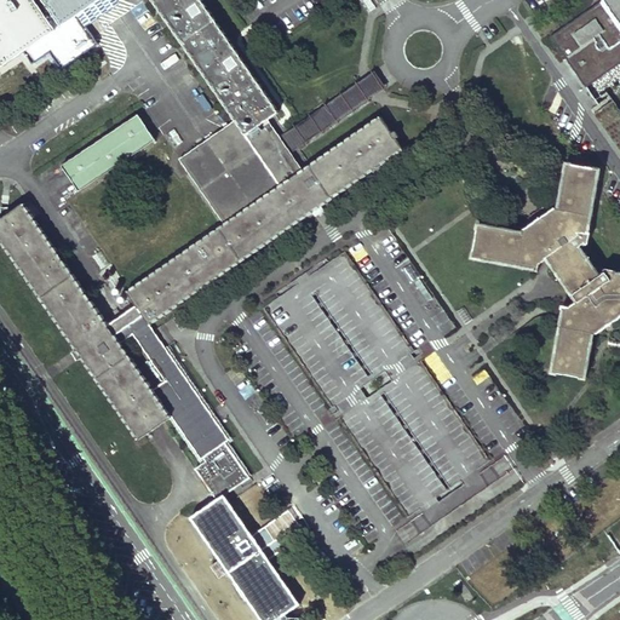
[(0,0),(0,61),(4,67),(57,30),(35,0),(0,0)]
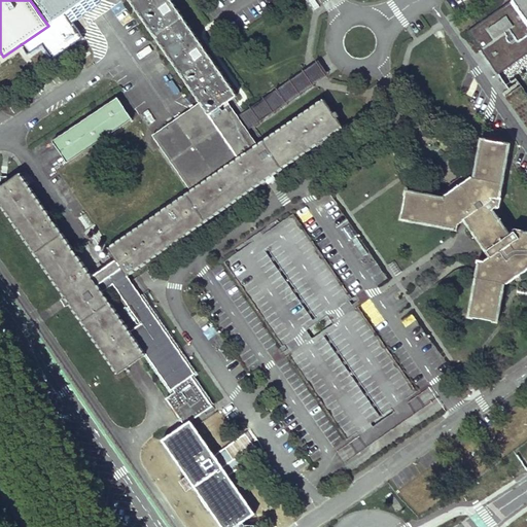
[(35,0),(50,23),(82,0),(35,0)]
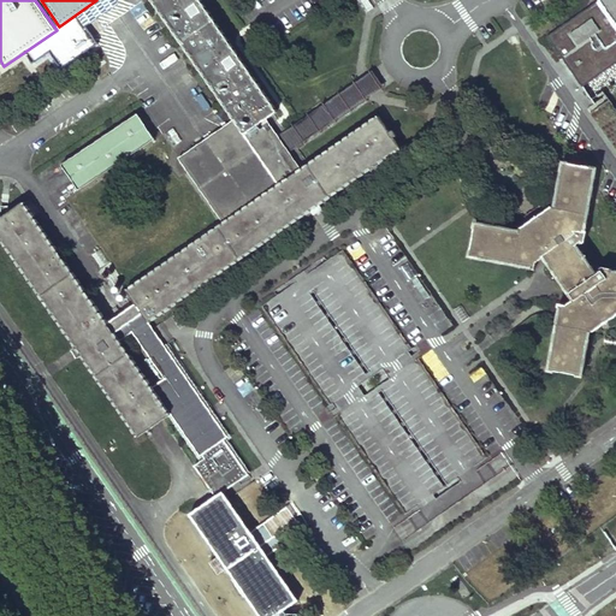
[(199,0),(150,0),(234,120),(243,134),(264,119),(276,111),(199,0)]
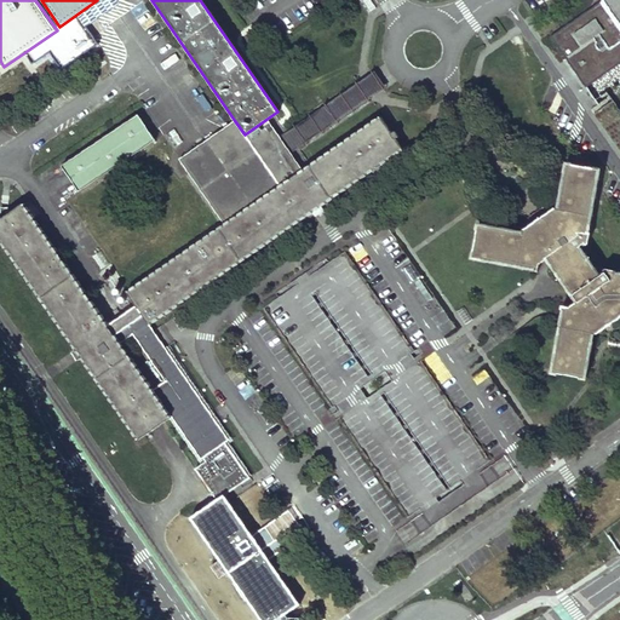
[(619,0),(602,0),(552,35),(586,84),(619,61),(619,0)]
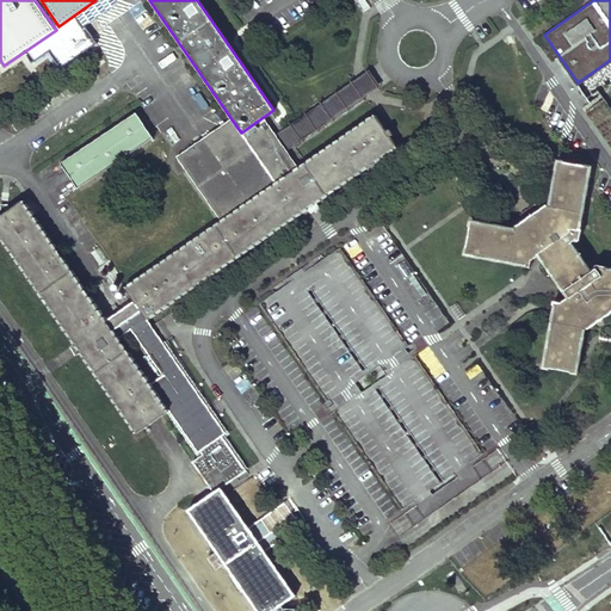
[(380,86),(369,71),(273,136),(284,150),(380,86)]
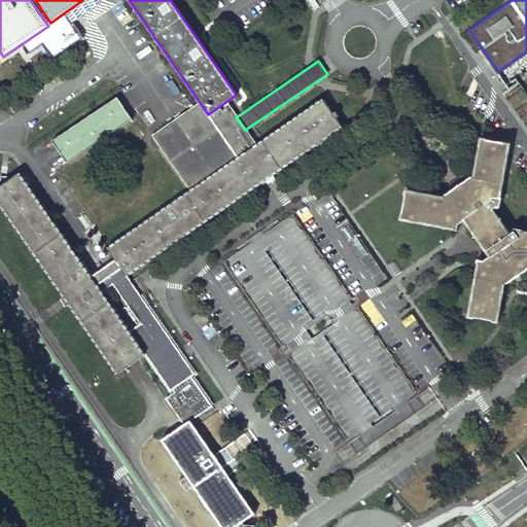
[(132,118),(117,97),(53,140),(67,163),(132,118)]
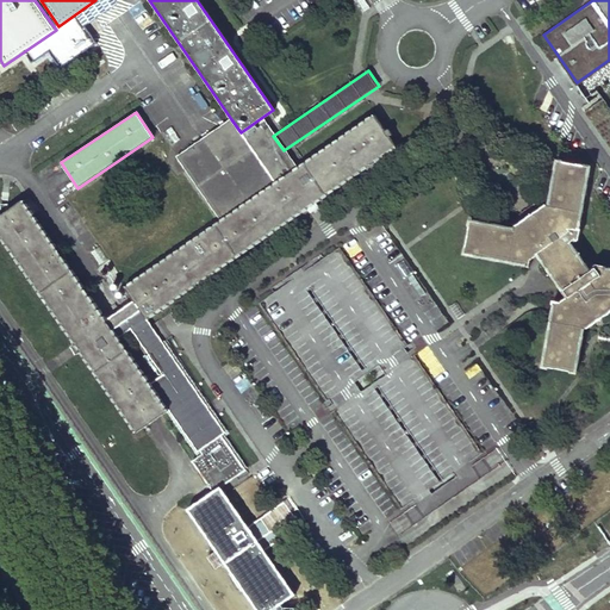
[(296,168),(221,221),(123,286),(134,300),(145,319),(397,149),(374,116),(296,168)]
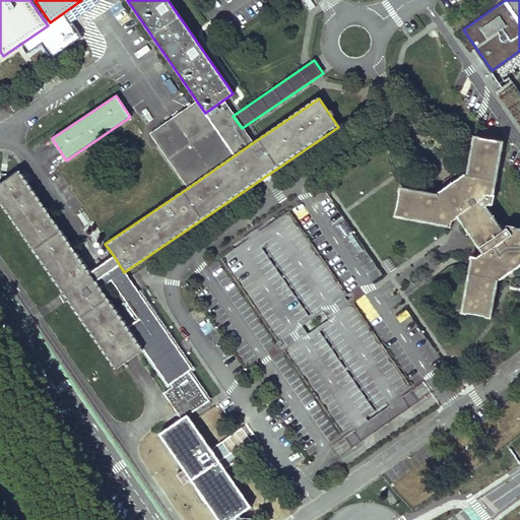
[(150,133),(188,188),(252,143),(242,128),(233,116),(222,101),(205,113),(197,102),(150,133)]
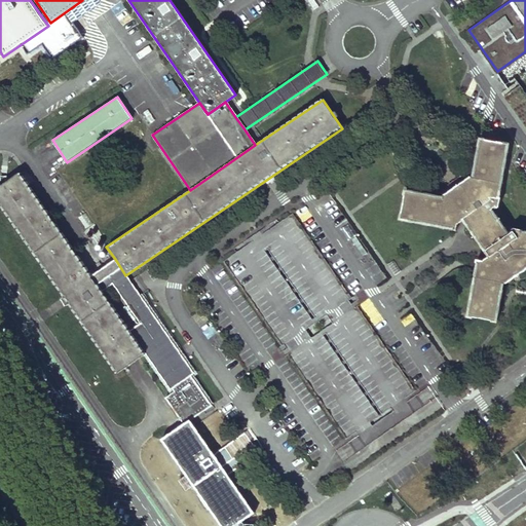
[(441,196),(404,190),(399,217),(452,226),(452,228),(454,229),(455,224),(460,220),(485,256),(481,259),(475,258),(474,261),(477,262),(466,314),(494,320),(501,282),(502,283),(525,266),(525,231),(521,231),(521,228),(513,227),(511,228),(512,230),(506,233),(490,209),(494,205),(495,207),(497,205),(499,196),(497,195),(506,142),(479,137),(472,175),(468,175),(460,181),(456,177),(447,183),(450,188),(442,193),(441,196)]
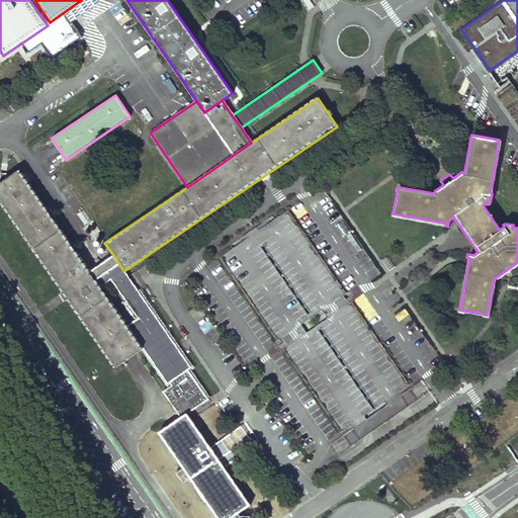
[(123,271),(113,255),(89,271),(19,169),(0,182),(0,199),(114,367),(142,349),(167,385),(161,390),(180,417),(209,397),(123,271)]
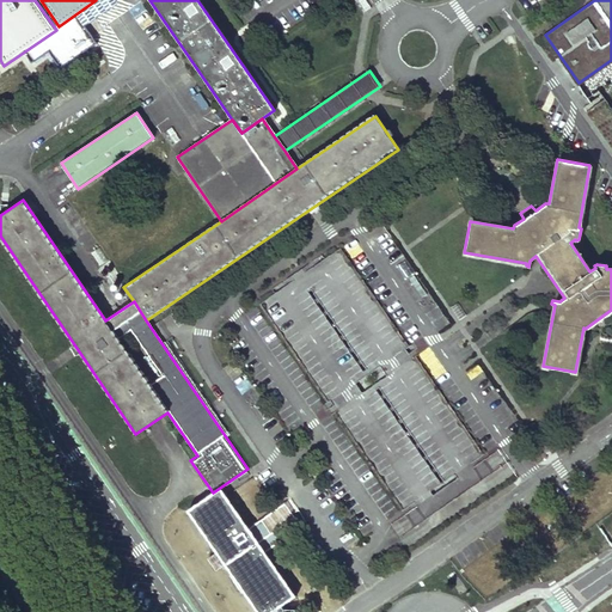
[(341,248),(259,304),(414,526),(495,470),(341,248)]
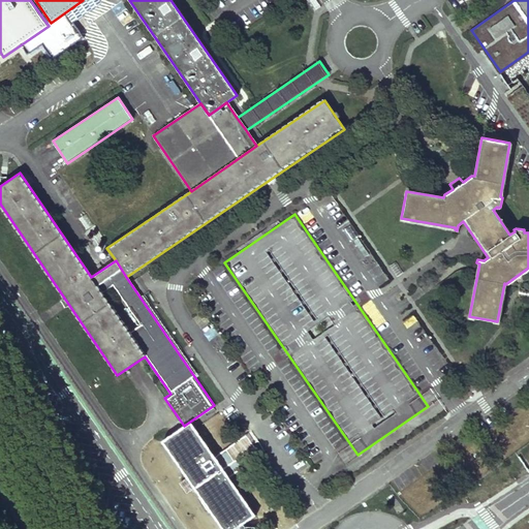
[(395,275),(402,272),(397,260),(390,263),(395,275)]
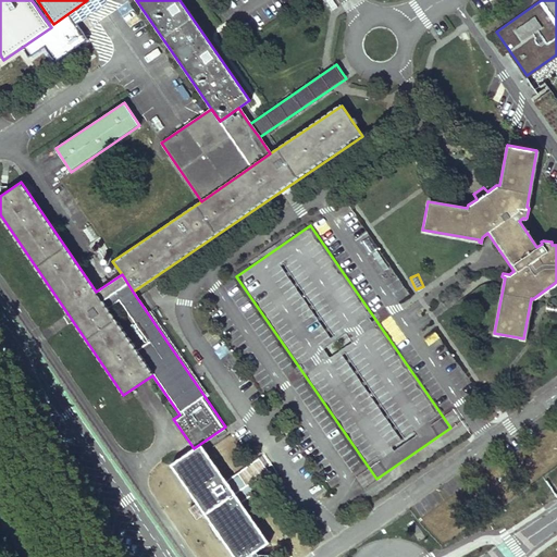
[(205,445),(175,466),(237,556),(246,556),(270,541),(205,445)]
